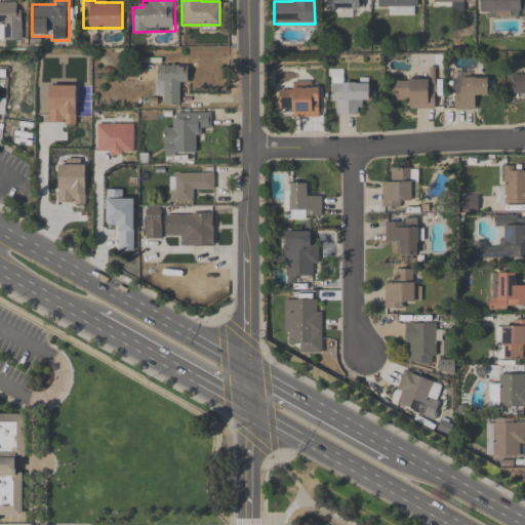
[(359,0),(325,0),(326,0),(329,0),(329,10),(360,10),(359,0)]
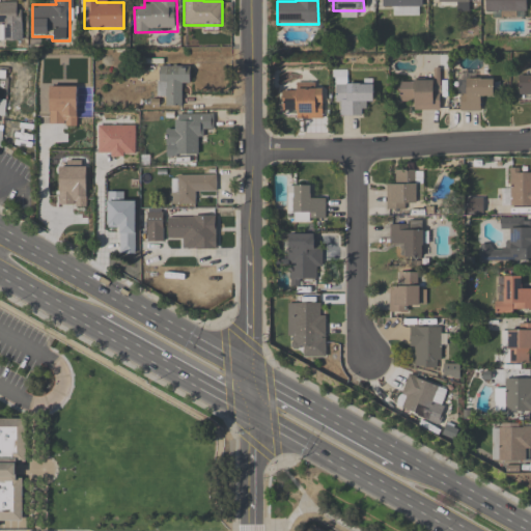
[(382,0),(383,7),(393,7),(393,16),(422,17),(422,0),(382,0)]
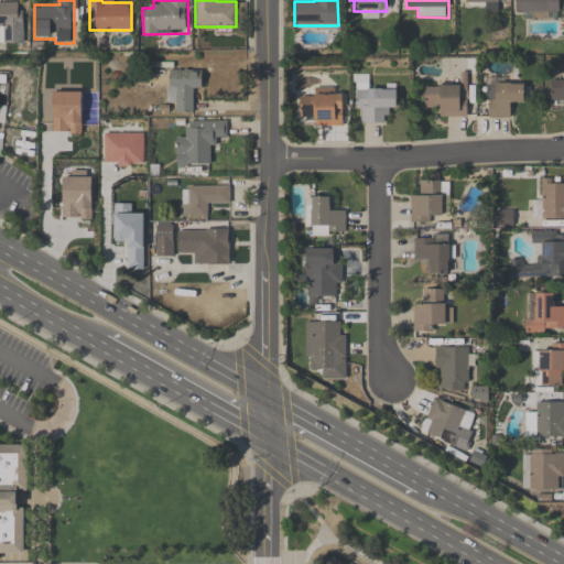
[(488,2),(488,11),(501,12),(500,0),(461,0),(462,2),(488,2)]
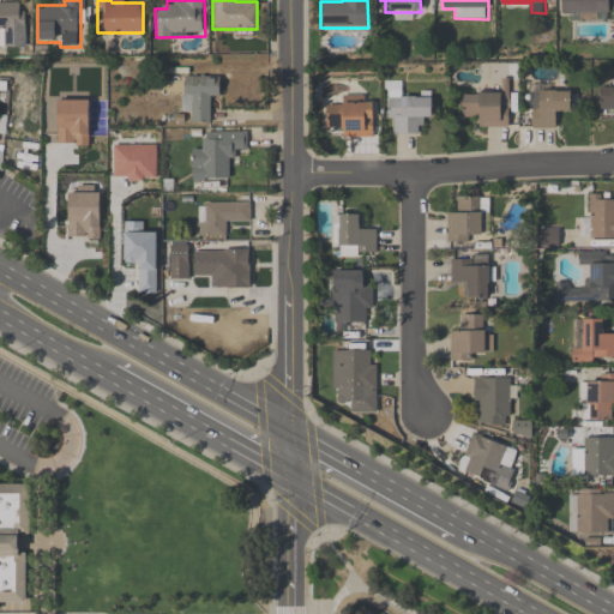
[(560,0),(561,17),(611,17),(609,0),(560,0)]
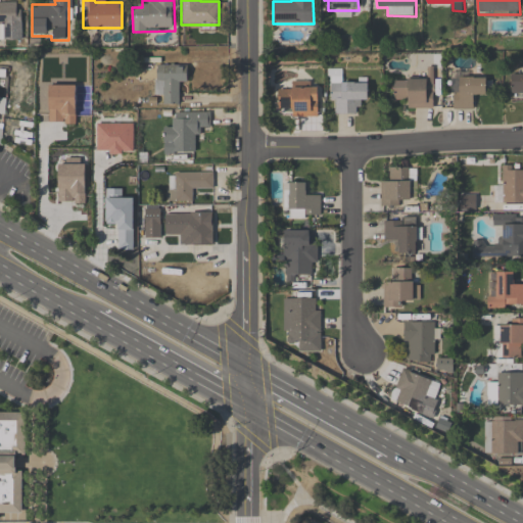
[(21,41),(21,3),(0,3),(0,27),(3,28),(3,41),(21,41)]
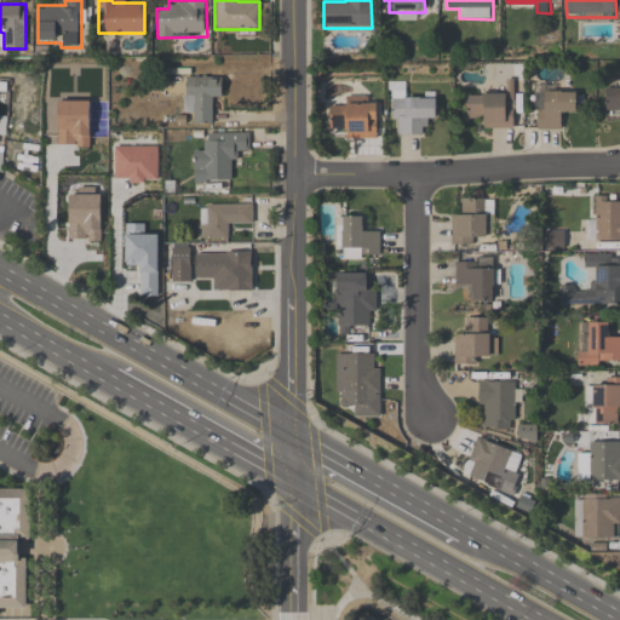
[(194,113),(194,124),(210,124),(210,101),(223,101),(223,78),(183,78),(183,113),(194,113)]
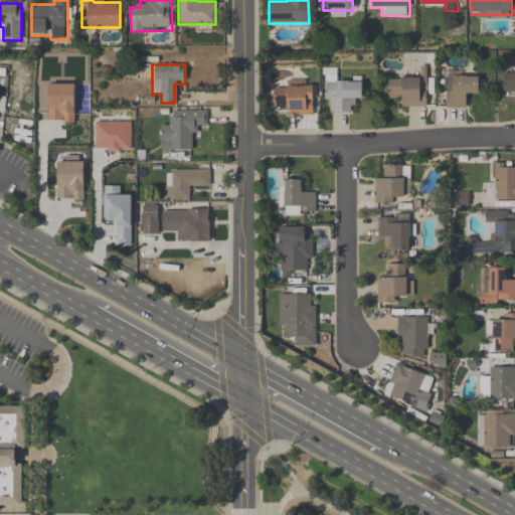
[(420,77),(386,77),(386,98),(399,98),(399,108),(427,108),(427,68),(420,68),(420,77)]
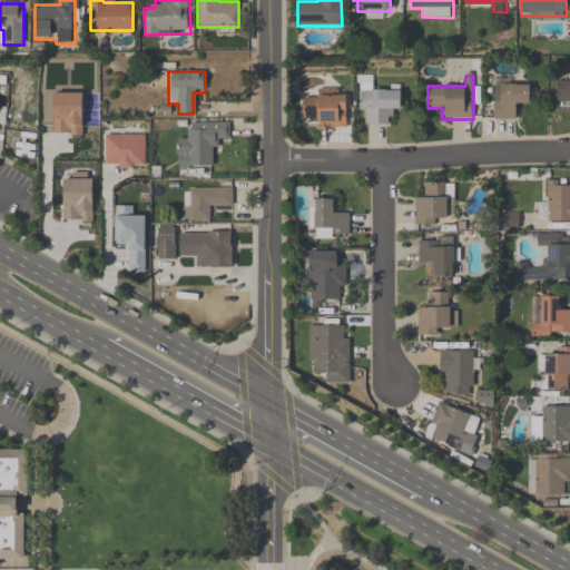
[(492,120),(517,120),(517,108),(529,108),(529,86),(510,86),(510,79),(492,79),(492,120)]
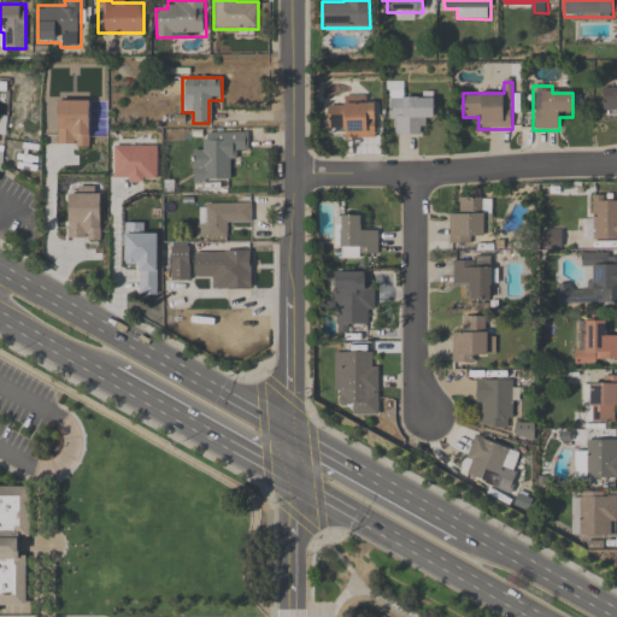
[(616,86),(603,86),(603,110),(616,109),(616,86)]
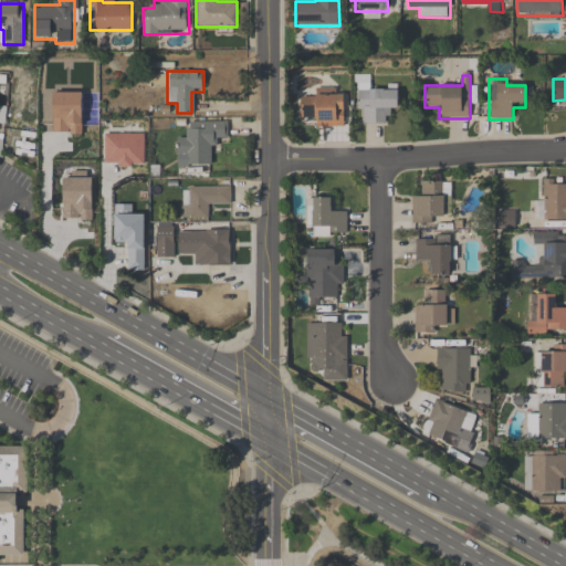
[(388,124),(388,113),(398,113),(398,88),(358,88),(358,124),(388,124)]
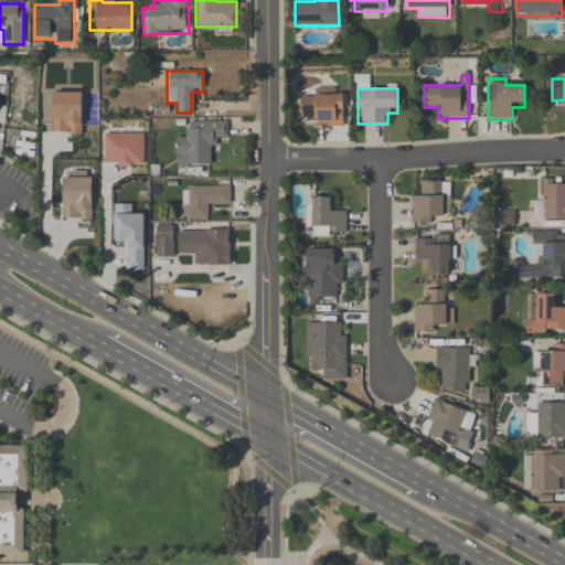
[(300,94),(300,127),(343,127),(343,94),(300,94)]
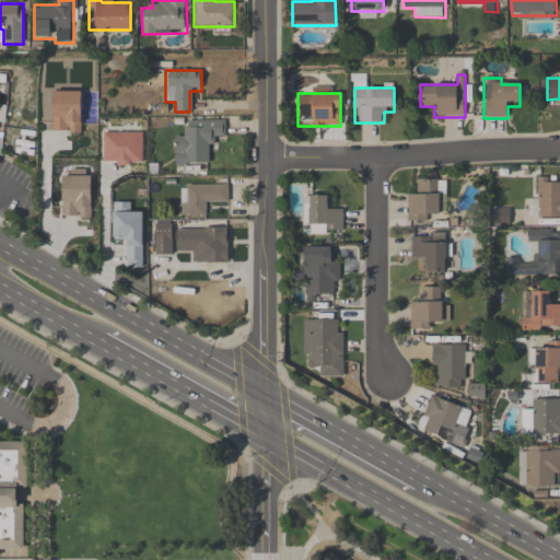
[(175,131),(175,164),(211,164),(211,142),(225,142),(225,120),(186,120),(186,131),(175,131)]
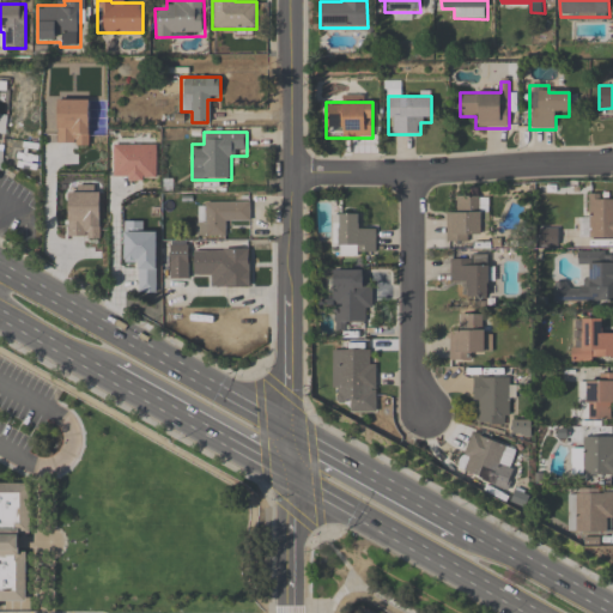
[(447,243),(472,243),(472,230),(489,230),(489,196),(457,196),(457,210),(447,210),(447,243)]
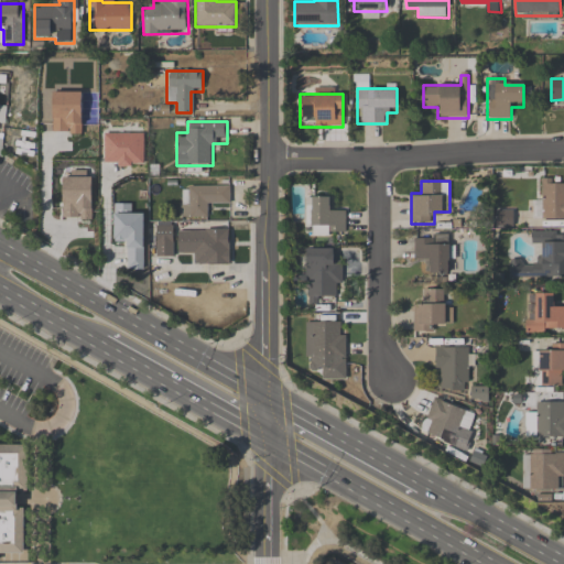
[(543,199),(533,199),(532,219),(563,219),(563,181),(543,181),(543,199)]
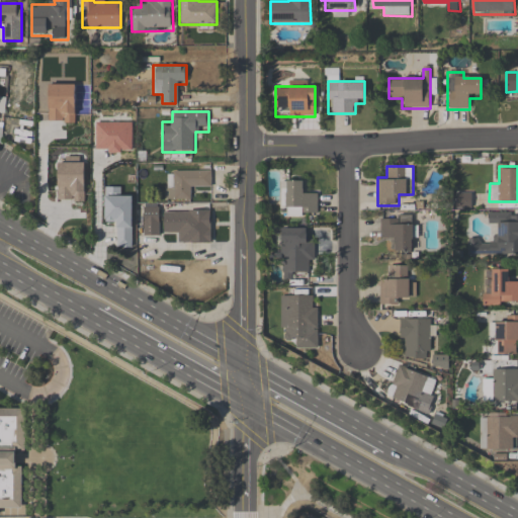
[(167,201),(189,201),(189,190),(210,190),(210,171),(167,171),(167,201)]
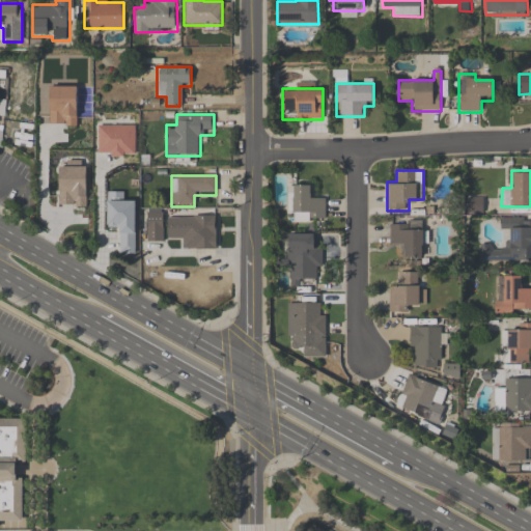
[(326,197),(313,197),(313,186),(287,186),(287,222),(326,222),(326,197)]
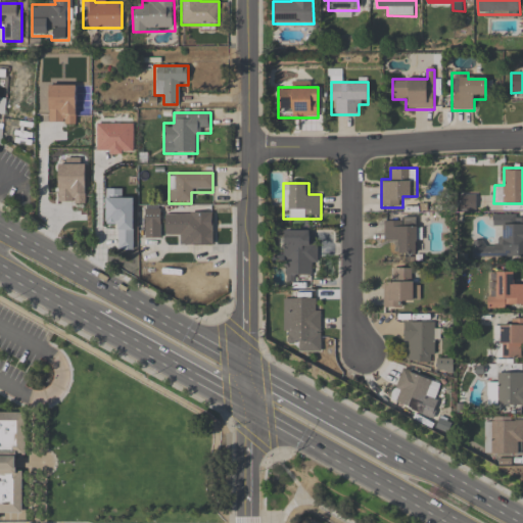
[(477,210),(477,194),(460,194),(460,210),(477,210)]
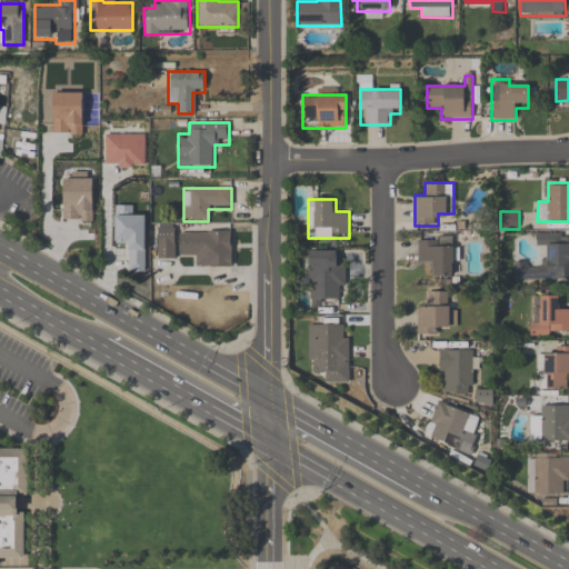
[(115,246),(141,246),(141,216),(130,216),(130,226),(115,226),(115,246)]
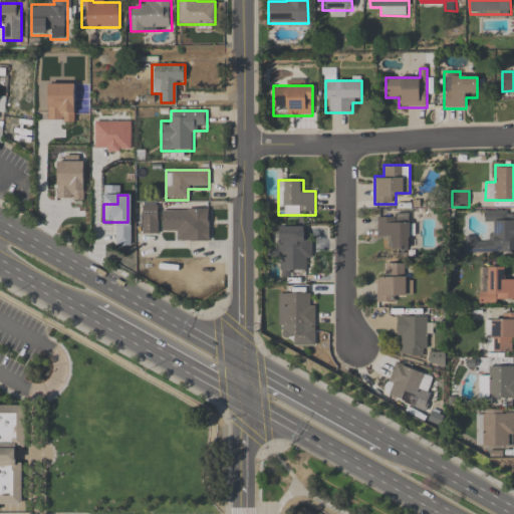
[(143,235),(158,235),(158,204),(143,204),(143,235)]
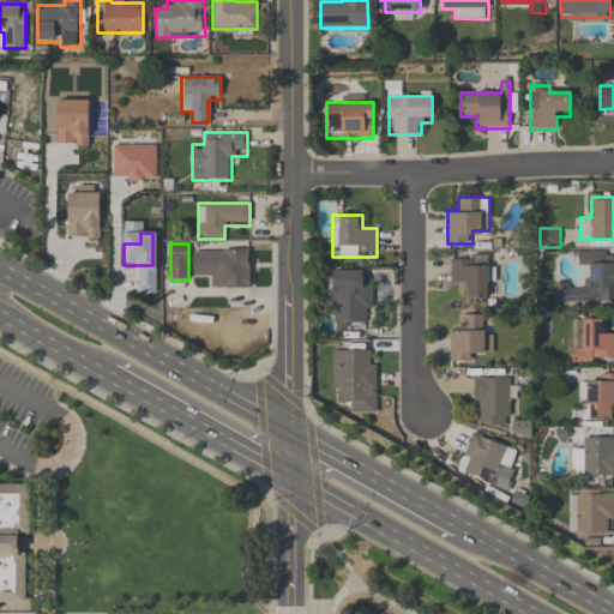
[(194,276),(208,276),(208,289),(251,289),(251,250),(194,250),(194,276)]
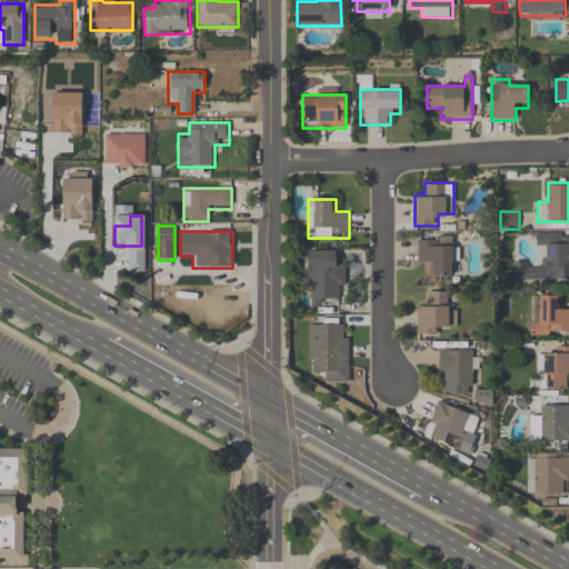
[(568,282),(568,233),(537,235),(537,248),(543,248),(543,265),(513,265),(513,282),(568,282)]
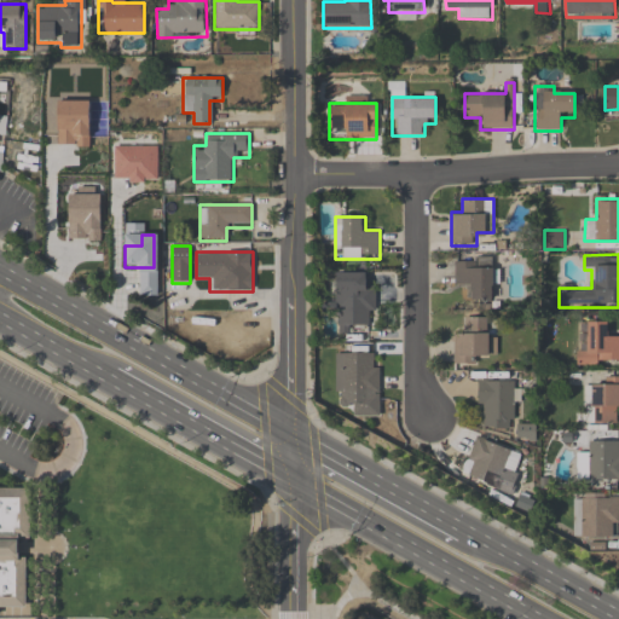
[(468,300),(496,300),(496,259),(455,259),(455,285),(468,285),(468,300)]
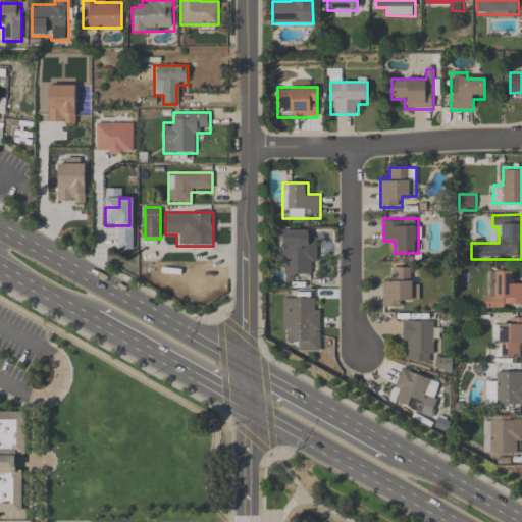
[(315,230),(283,230),(283,282),(295,282),(295,275),(315,275),(315,230)]
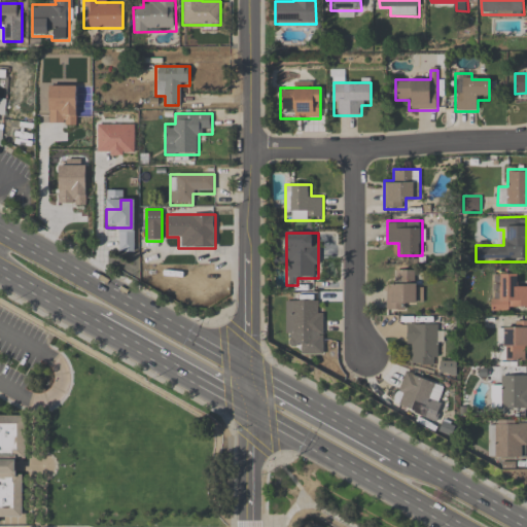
[(422,304),(422,287),(416,287),(416,271),(395,271),(395,282),(387,282),(387,310),(407,310),(407,304),(422,304)]
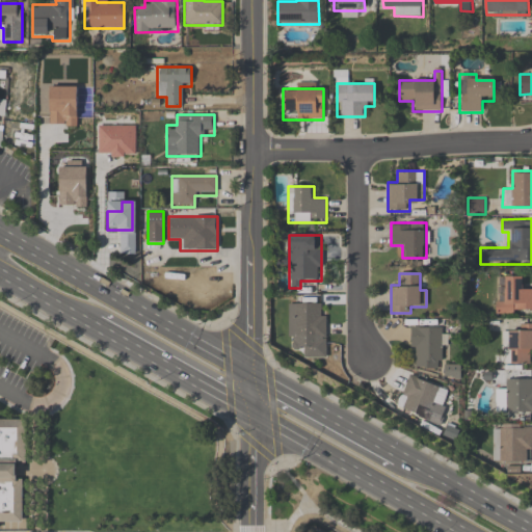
[(498,278),(498,314),(531,314),(531,290),(523,291),(523,277),(498,278)]
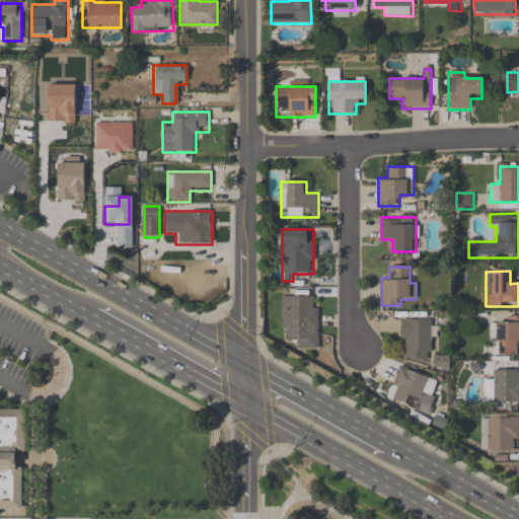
[(282,342),(296,342),(296,352),(318,351),(318,309),(313,309),(313,298),(281,298),(282,342)]
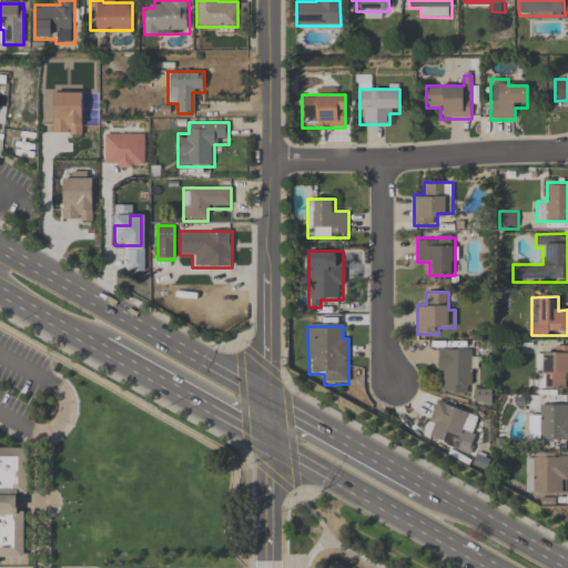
[(536,389),(565,389),(565,376),(567,375),(567,345),(554,346),(554,355),(536,355),(536,389)]
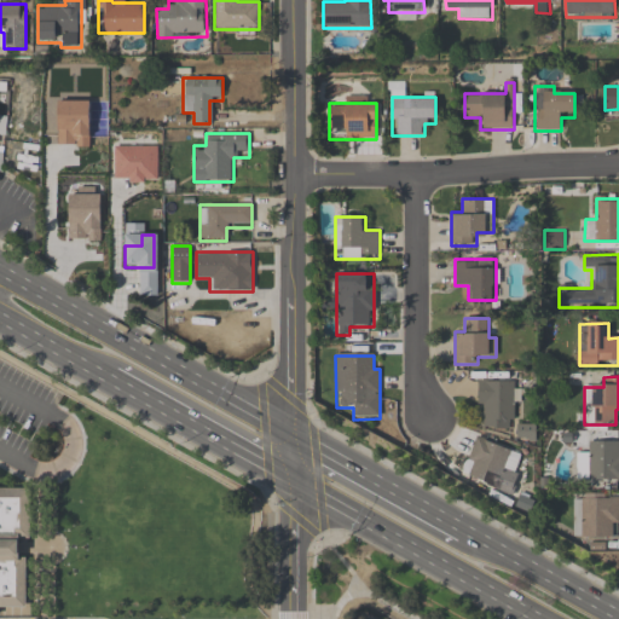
[(514,429),(514,382),(479,382),(479,429),(514,429)]
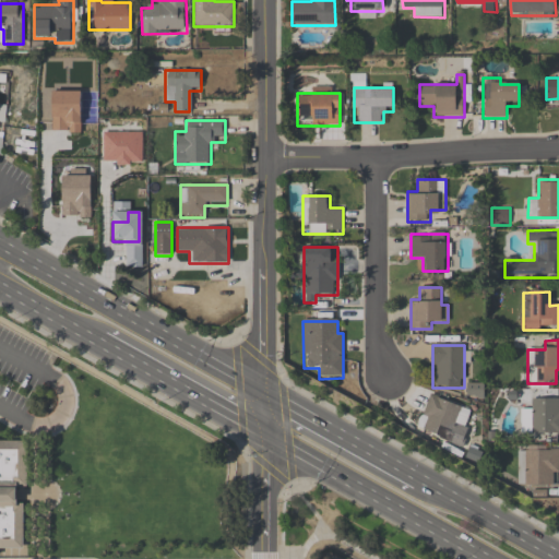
[(462,447),(474,411),(430,395),(418,431),(462,447)]
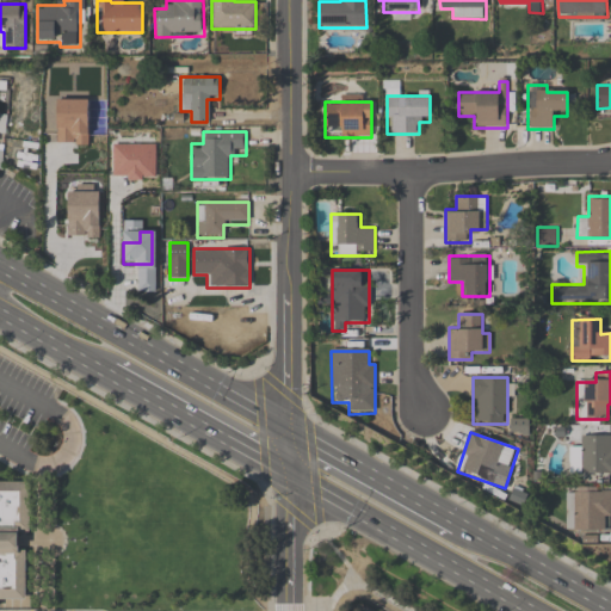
[(568,475),(610,474),(610,434),(581,436),(581,451),(568,451),(568,475)]
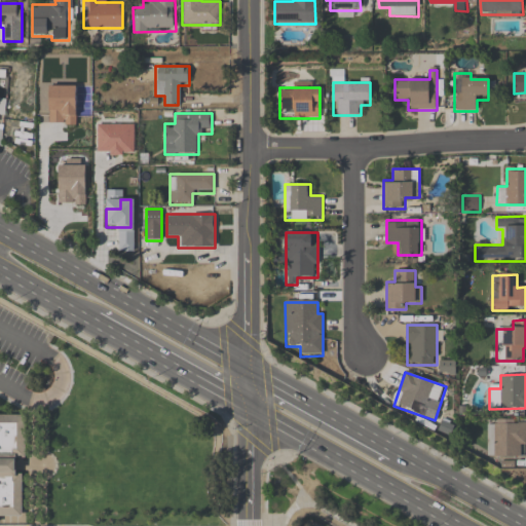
[(0,417),(23,417),(23,474),(24,474),(24,524),(0,524),(0,417)]
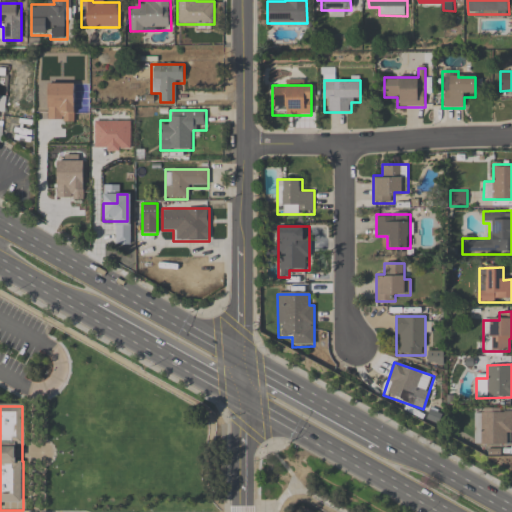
[(511,446),(511,411),(474,411),(474,446),(511,446)]
